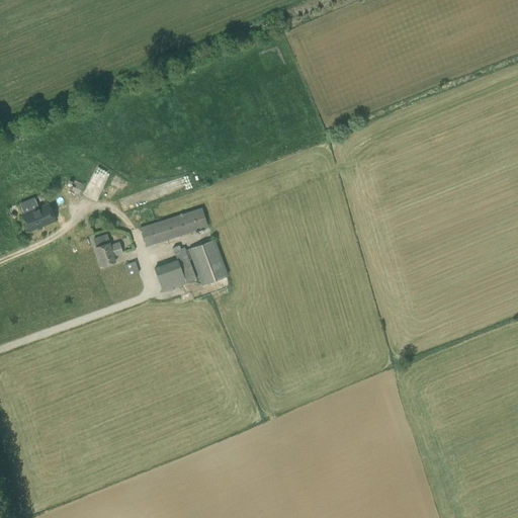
[(94,173),(88,185),(99,191),(106,179),(94,173)]
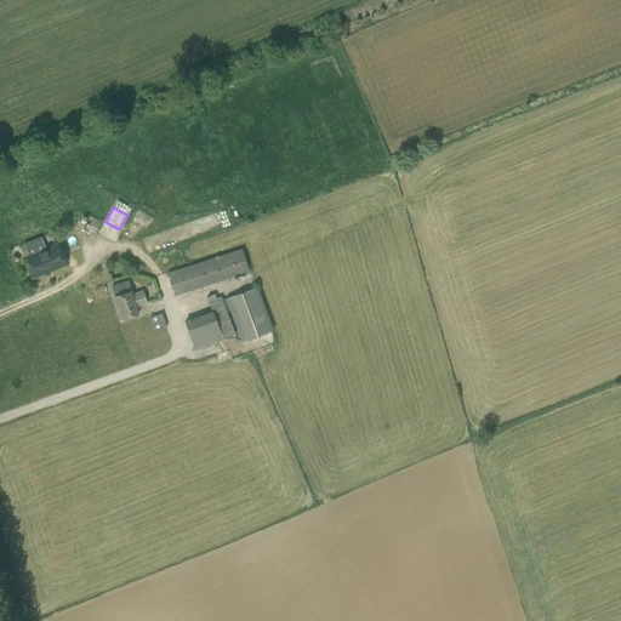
[(90,215),(86,227),(96,231),(100,218),(90,215)]
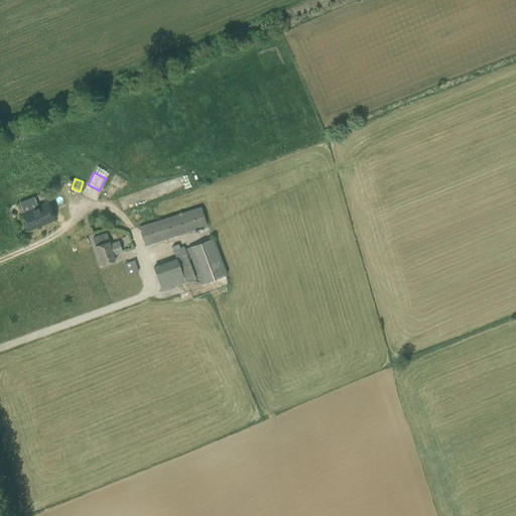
[(88,184),(83,192),(94,198),(98,190),(88,184)]
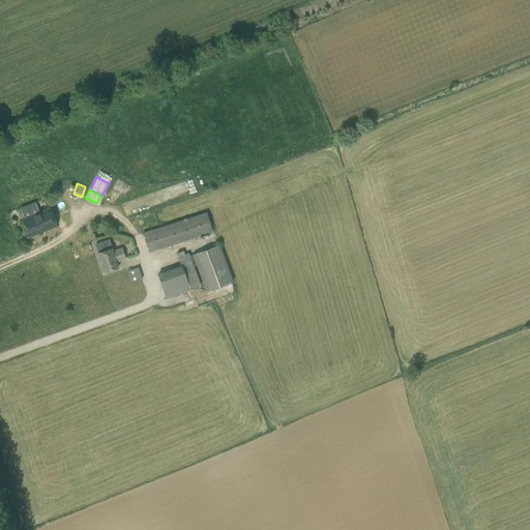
[(23,219),(29,236),(56,226),(49,208),(23,219)]
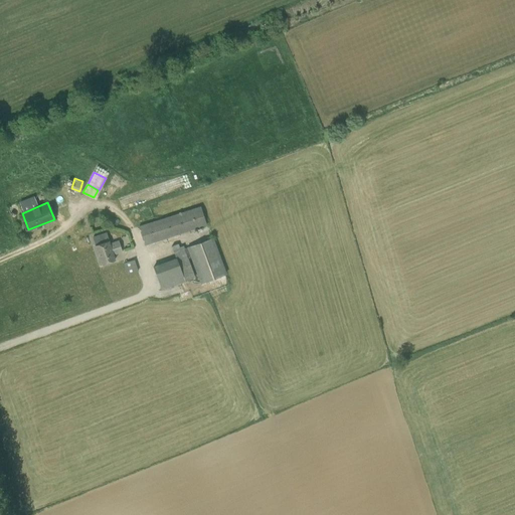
[(138,226),(145,245),(206,225),(199,206),(138,226)]
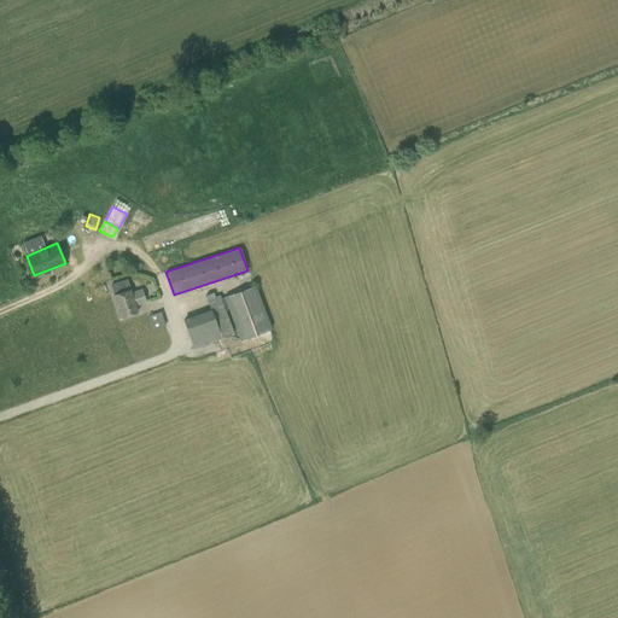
[(138,312),(135,305),(146,303),(141,289),(130,292),(127,279),(110,284),(121,318),(138,312)]
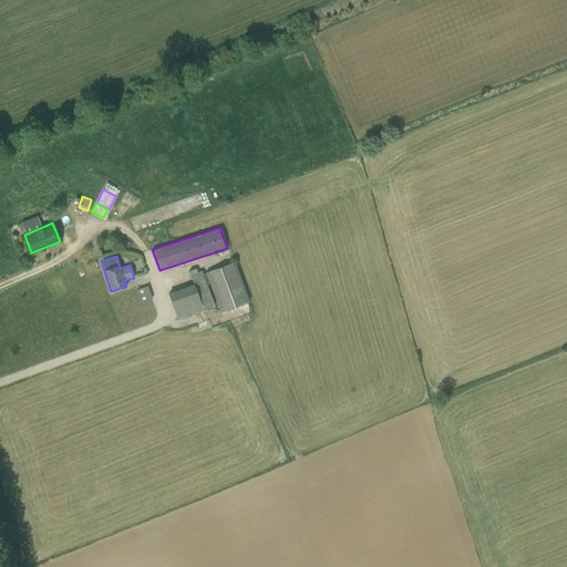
[(193,282),(168,294),(178,319),(204,310),(215,306),(207,285),(209,284),(220,312),(249,301),(235,261),(206,272),(204,274),(202,270),(197,272),(196,268),(188,271),(193,282)]
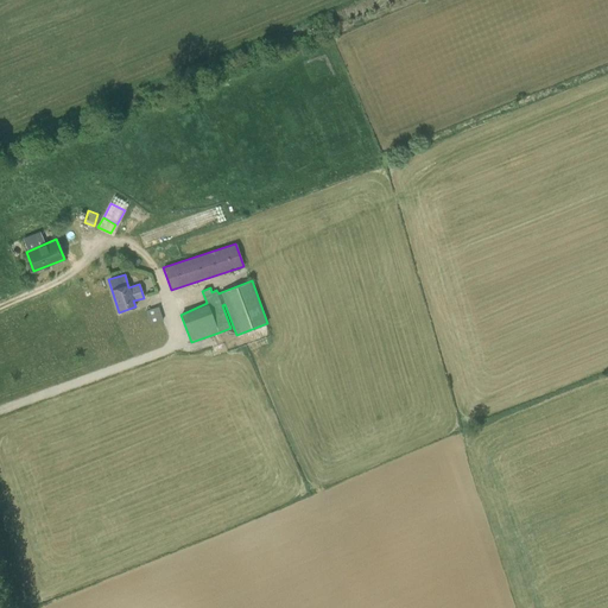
[(150,324),(163,321),(158,306),(146,310),(150,324)]
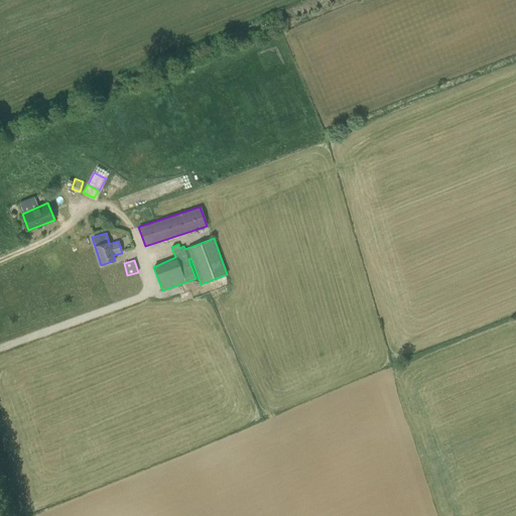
All buildings are outlined.
